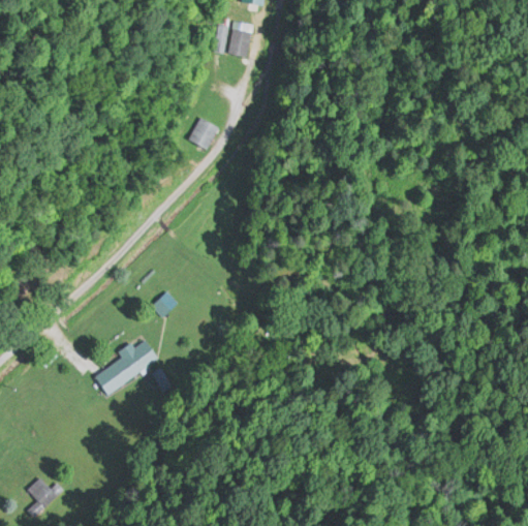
[(254,24),(235,20),(228,53),(248,57),(254,24)]
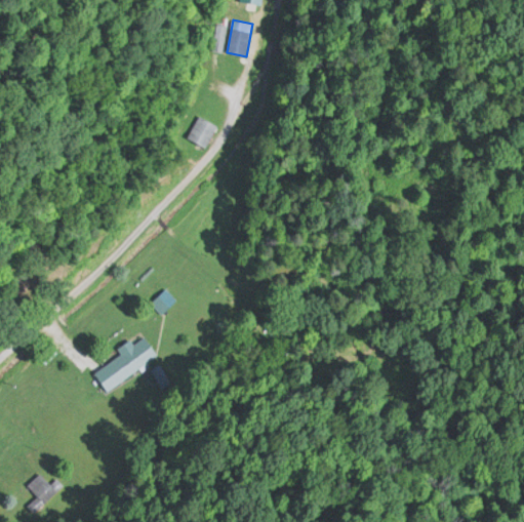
[(215,50),(225,50),(225,27),(215,27),(215,50)]
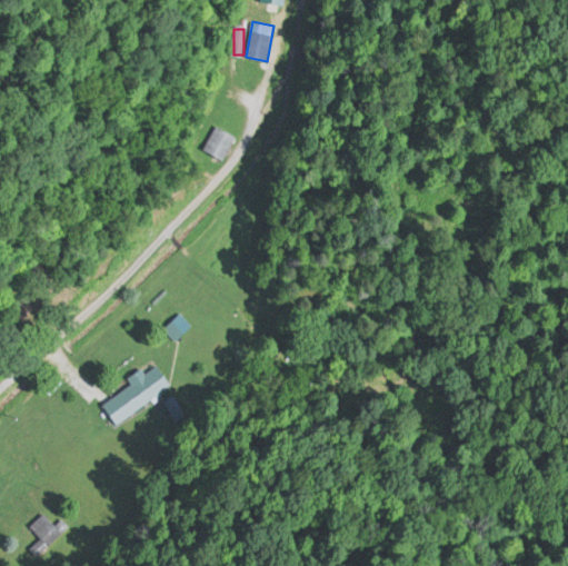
[(223,160),(236,136),(215,126),(203,150),(223,160)]
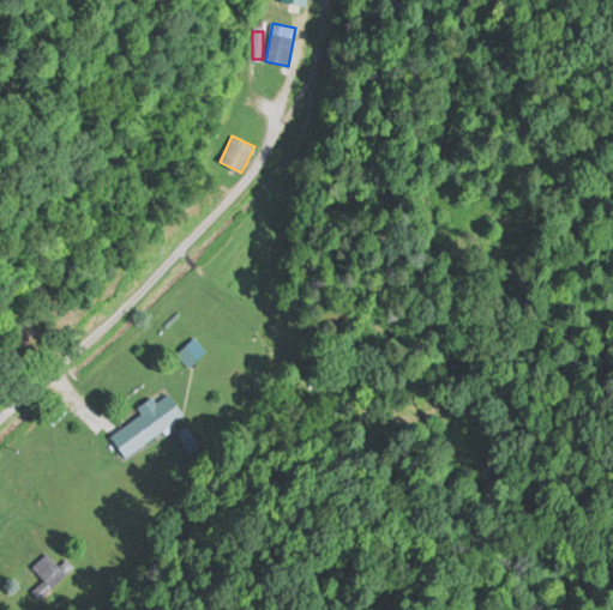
[(190,367),(200,356),(190,344),(179,354),(190,367)]
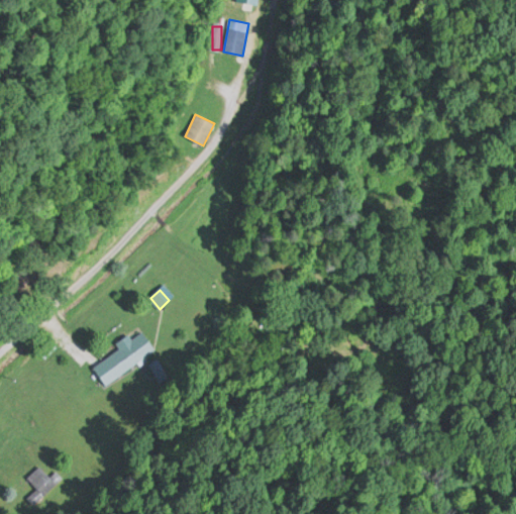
[(104,386),(156,353),(142,332),(132,339),(131,338),(91,364),(104,386)]
